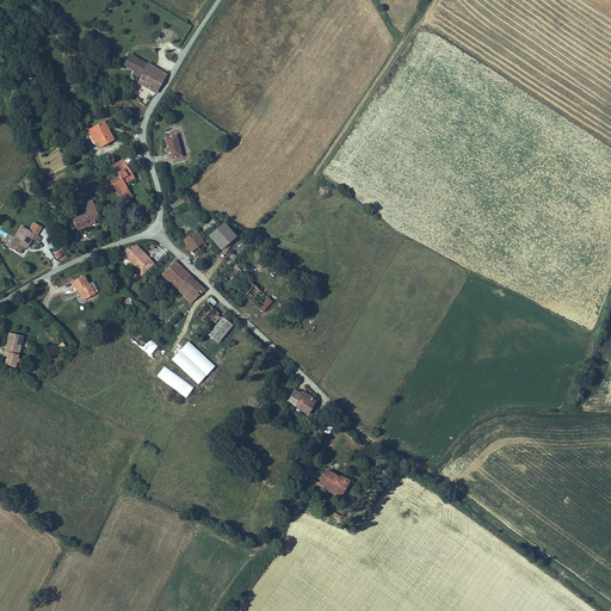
[(135,72),(142,60),(131,53),(123,65),(135,72)]
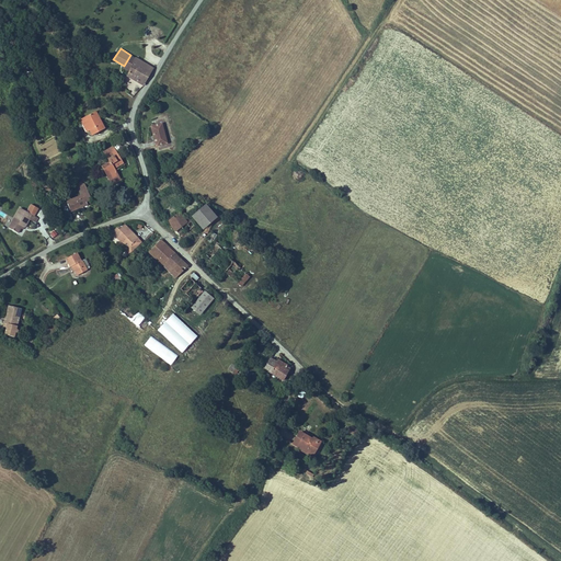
[(142,86),(153,68),(135,57),(130,55),(124,66),(123,67),(129,71),(126,76),(142,86)]
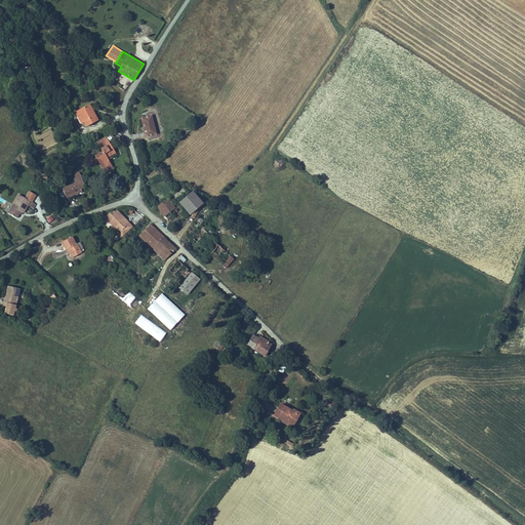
[(75,109),(75,110),(89,102),(75,109)]
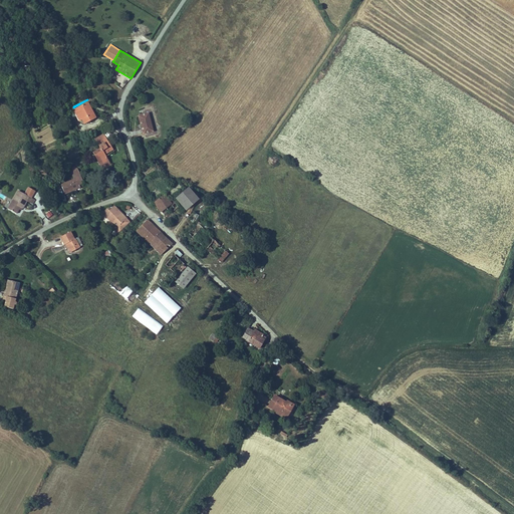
[(87,99),(73,107),(78,116),(82,115),(84,120),(95,114),(87,99)]
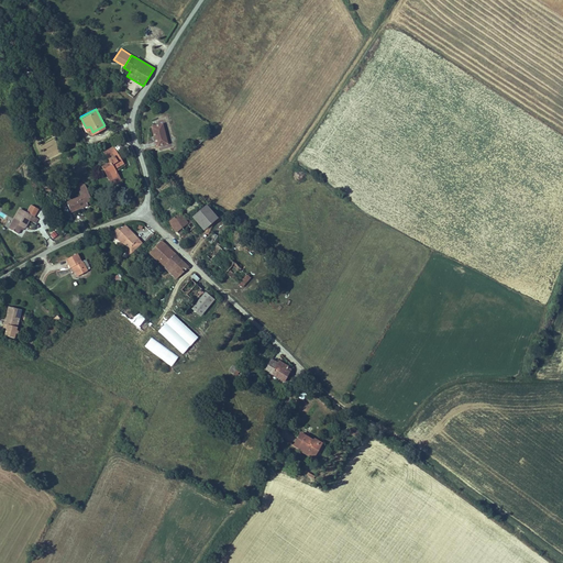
[(162,123),(151,125),(155,145),(166,143),(162,123)]
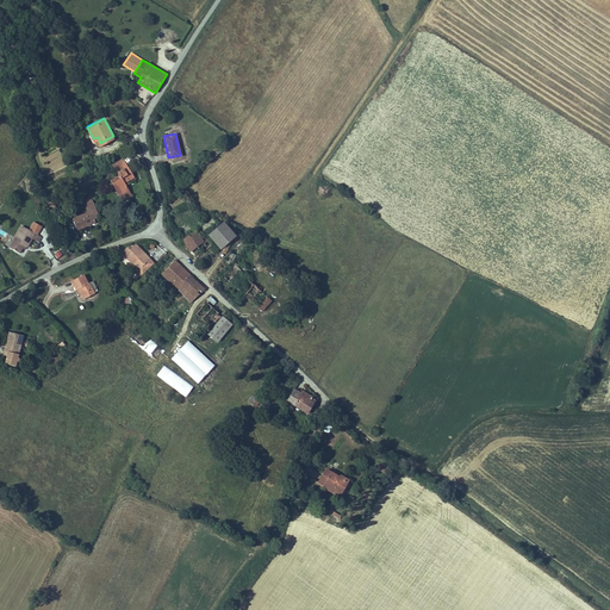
[(124,156),(113,162),(119,172),(112,176),(123,197),(132,192),(128,181),(126,182),(124,180),(135,174),(124,156)]
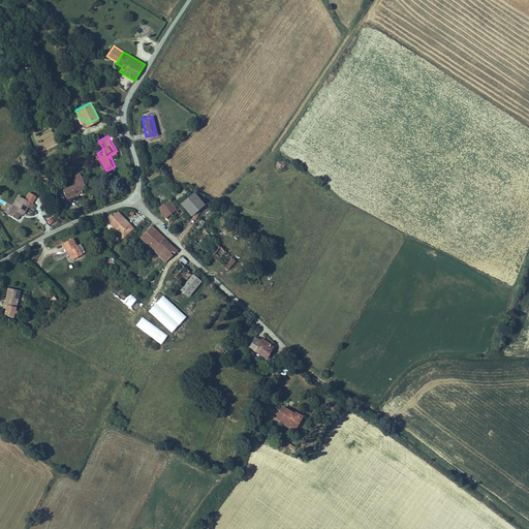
[(71,175),(74,182),(63,186),(67,197),(83,191),(82,188),(86,186),(80,172),(78,173),(76,169),(71,172),(72,175),(71,175)]
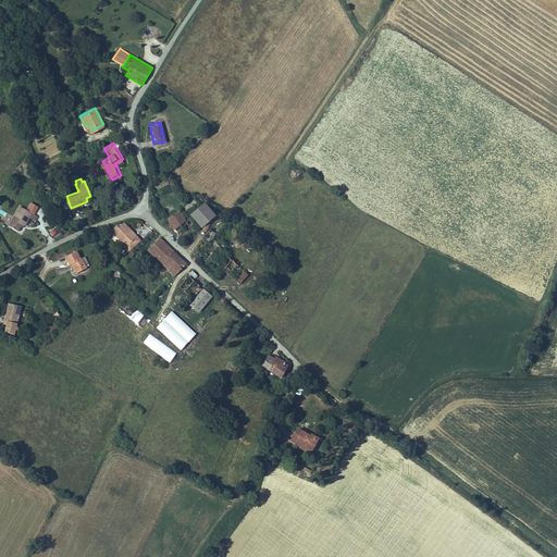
[(205,200),(189,213),(201,226),(215,213),(205,200)]
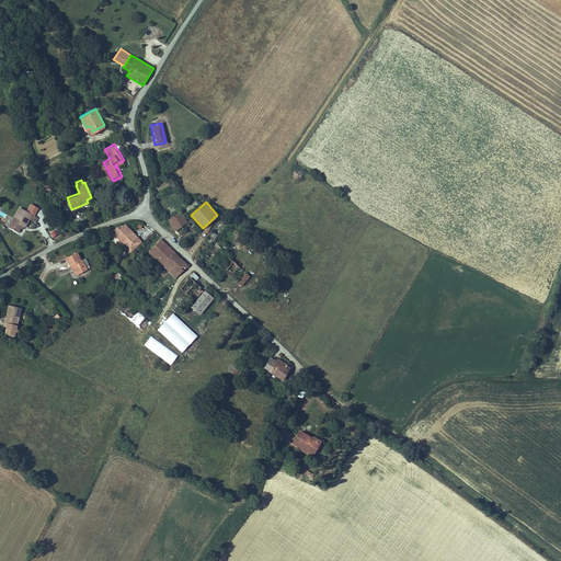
[(21,206),(13,221),(11,226),(21,231),(24,225),(27,227),(34,213),(21,206)]
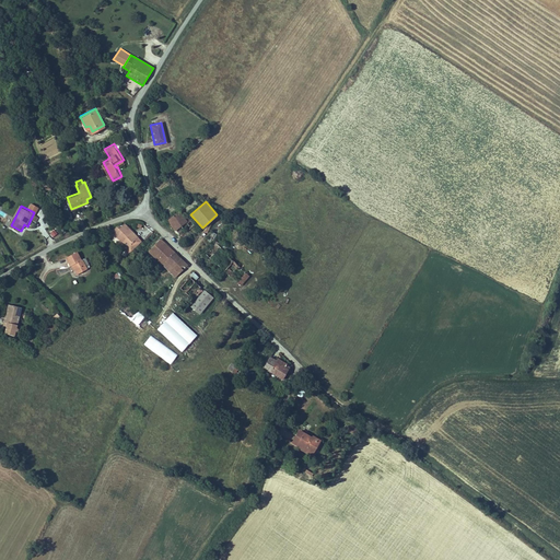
[(167,220),(174,230),(188,220),(181,210),(167,220)]
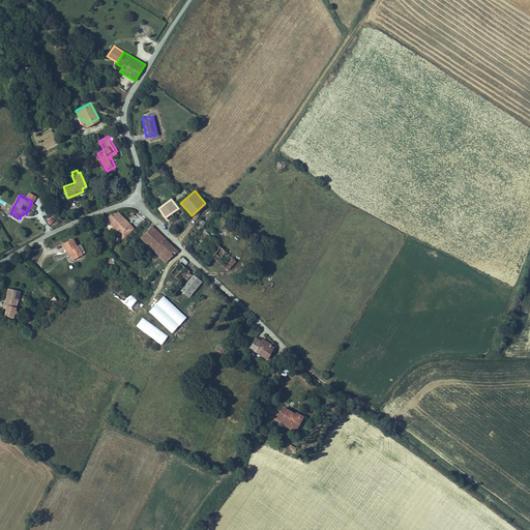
[(12,209),(7,206),(4,213),(9,216),(10,213),(12,209)]
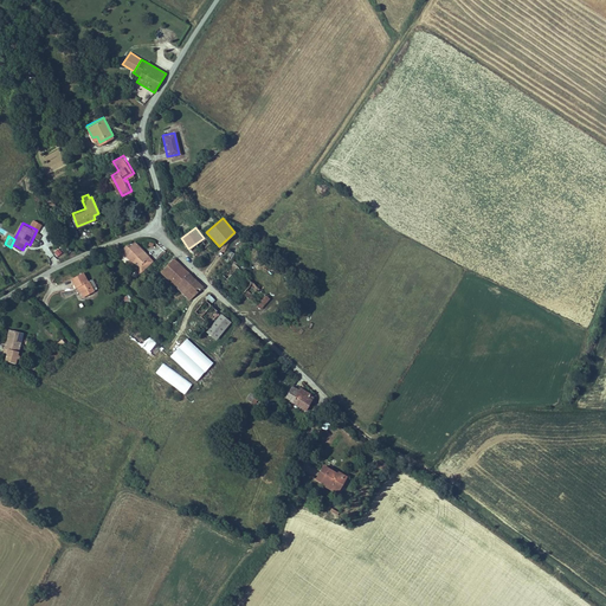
[(205,237),(204,238),(188,249),(188,250),(194,257),(211,244),(205,237)]
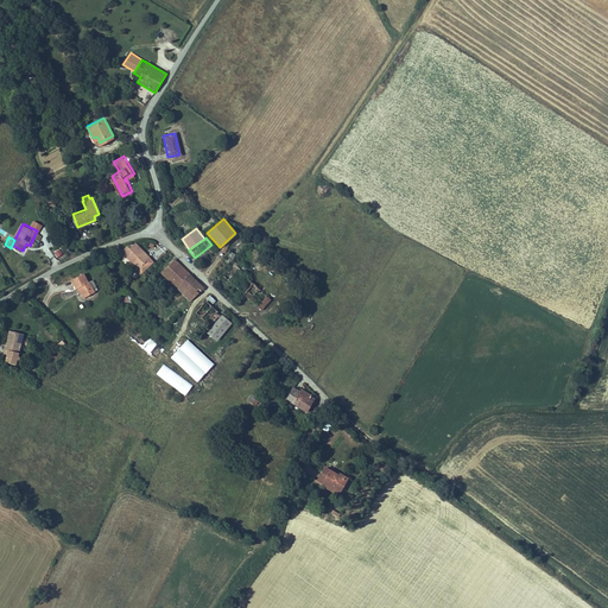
[(130,247),(127,245),(120,251),(135,268),(132,273),(137,278),(153,263),(135,242),(130,247)]
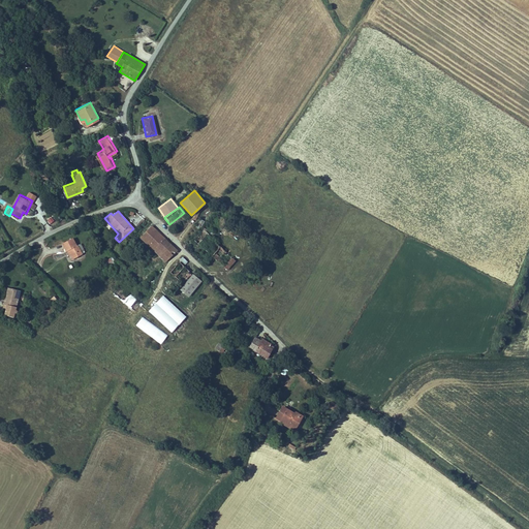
[(200,219),(196,227),(200,229),(206,221),(200,219)]
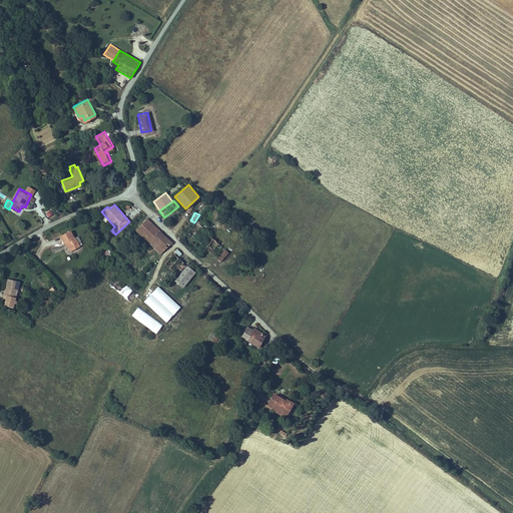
[(146,218),(135,229),(160,254),(171,242),(146,218)]
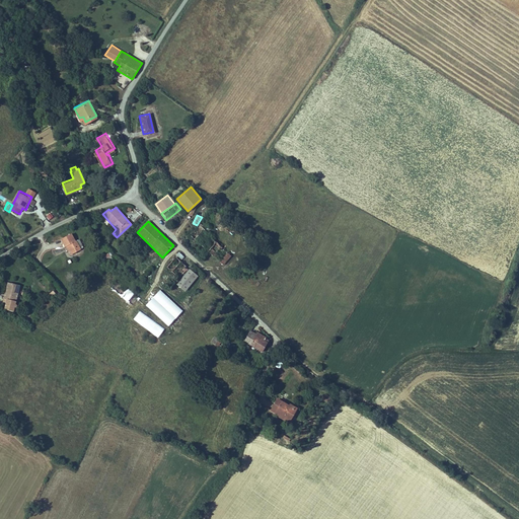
[(191,236),(201,245),(210,235),(212,233),(202,224),(191,236)]
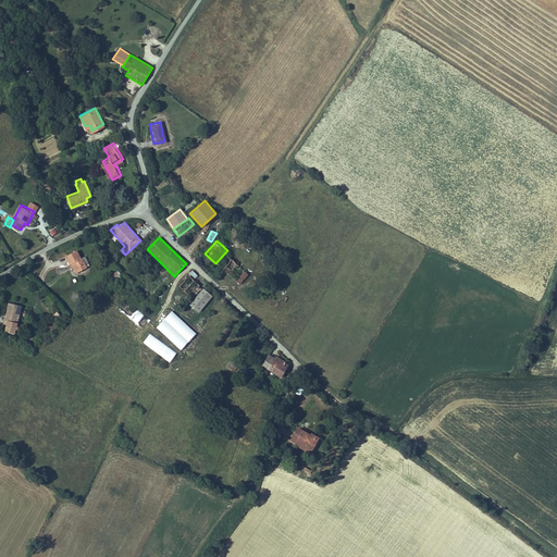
[(69,260),(70,259),(73,258),(77,267),(85,263),(81,254),(78,255),(74,246),(64,251),(69,260)]
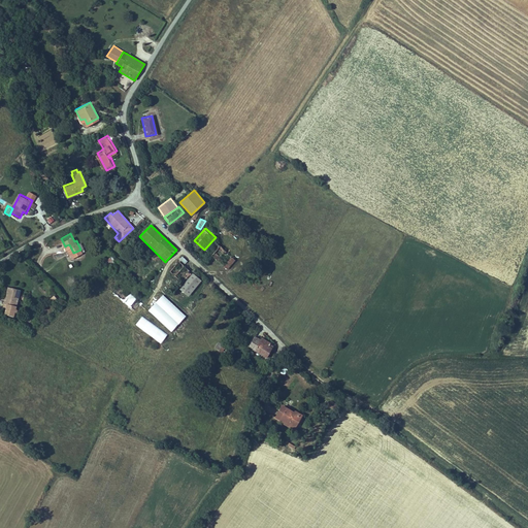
[(221,245),(213,239),(204,250),(210,256),(221,245)]
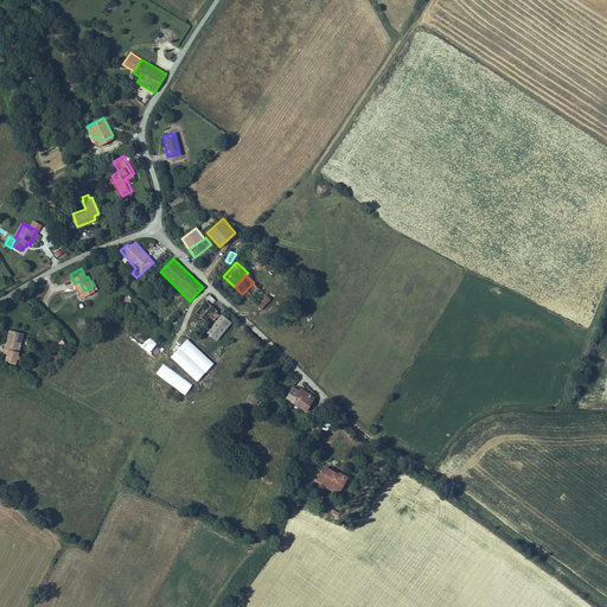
[(267,294),(254,282),(242,294),(255,306),(256,305),(266,295),(267,294)]
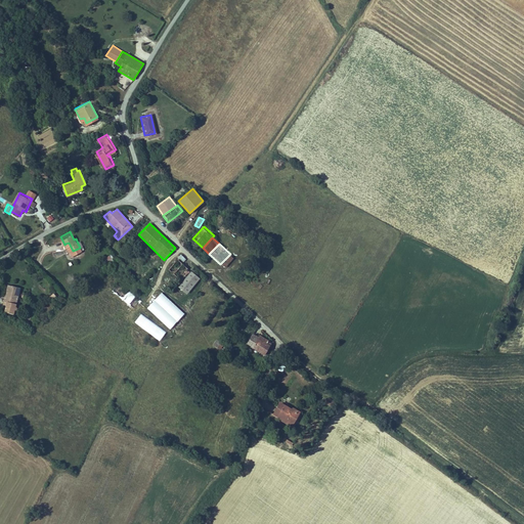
[(233,258),(229,255),(221,263),(225,267),(233,258)]
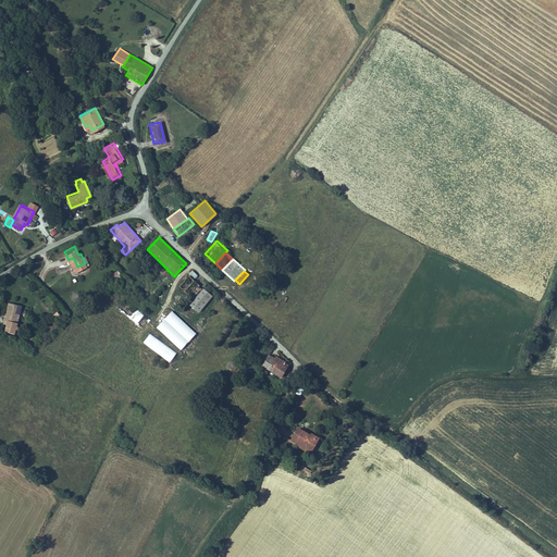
[(111,275),(114,281),(120,277),(116,272),(111,275)]
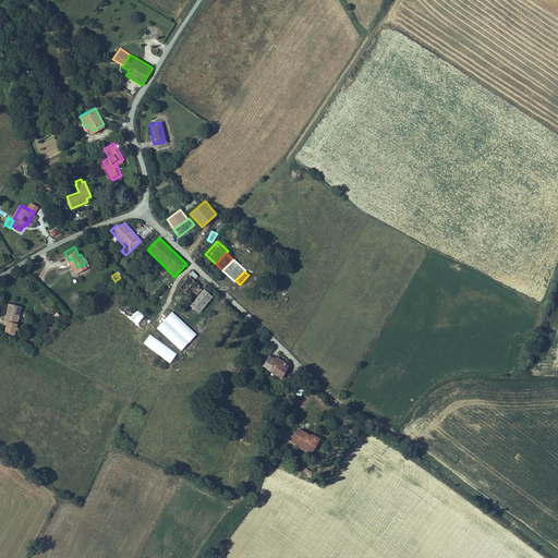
[(199,286),(189,276),(179,287),(190,296),(199,286)]
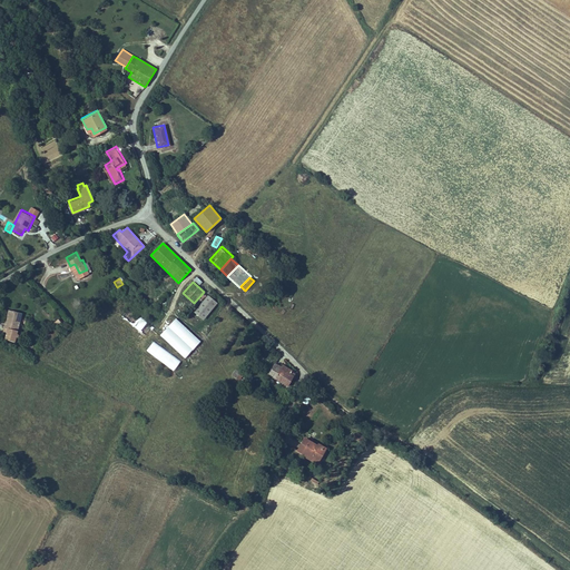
[(217,303),(208,295),(194,314),(203,321),(217,303)]
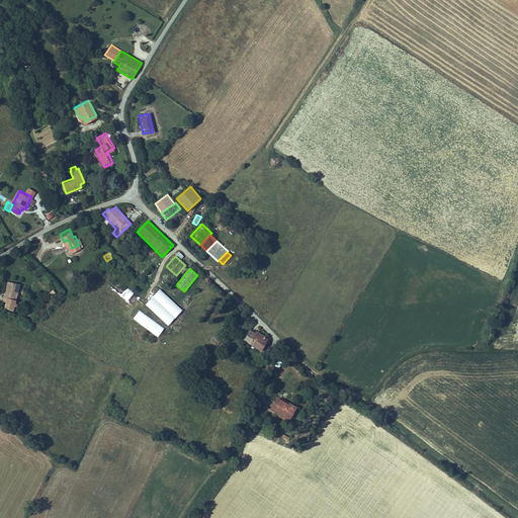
[(22,281),(9,277),(3,298),(6,299),(4,306),(13,308),(15,304),(15,305),(17,305),(18,304),(18,303),(18,301),(17,300),(16,300),(22,281)]
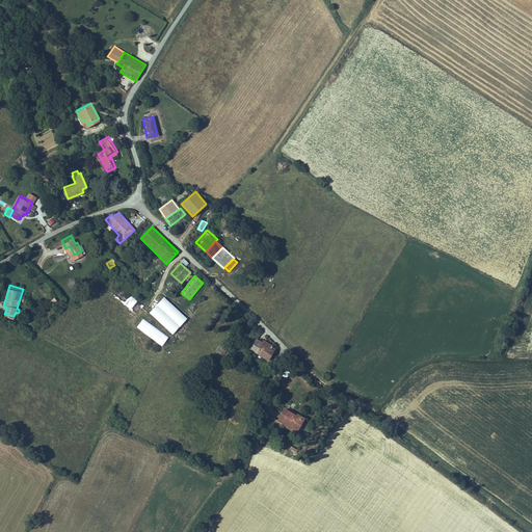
[(125,298),(121,301),(130,310),(138,301),(131,294),(126,299),(125,298)]
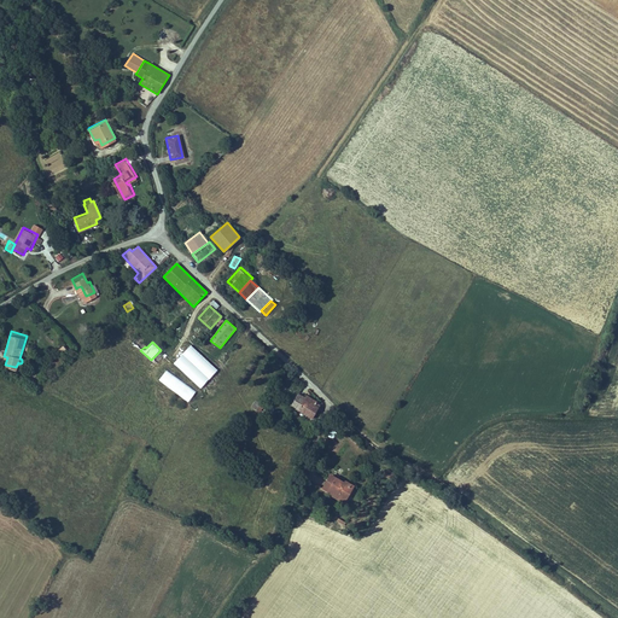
[(220,371),(192,345),(175,365),(203,389),(220,371)]
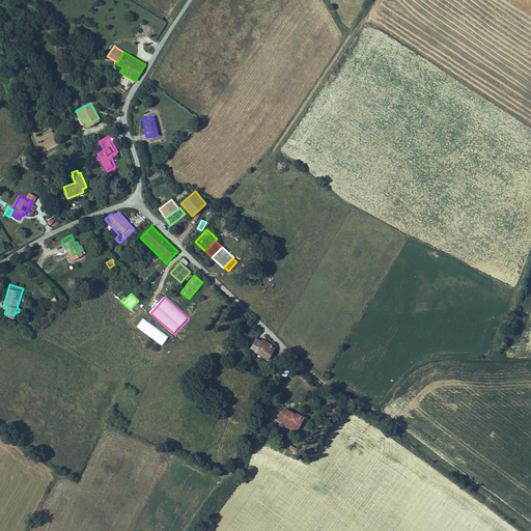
[(168,338),(143,318),(137,327),(162,346),(168,338)]
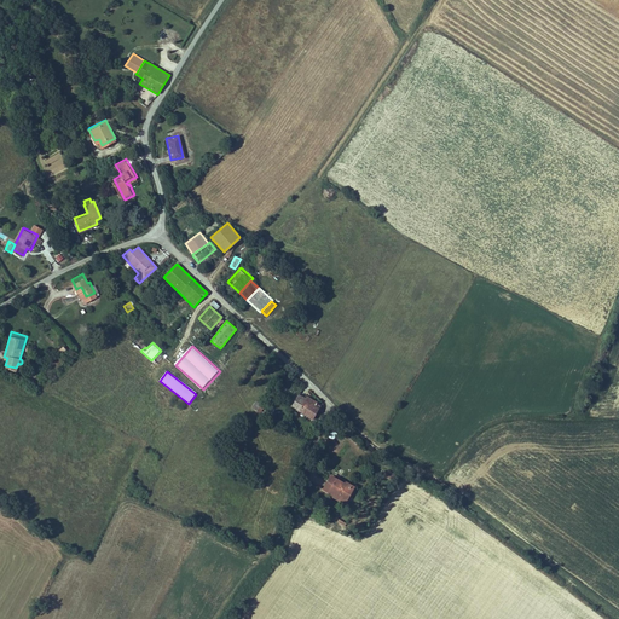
[(294,388),(289,399),(298,403),(296,405),(312,414),(319,400),(304,392),(302,393),(294,388)]
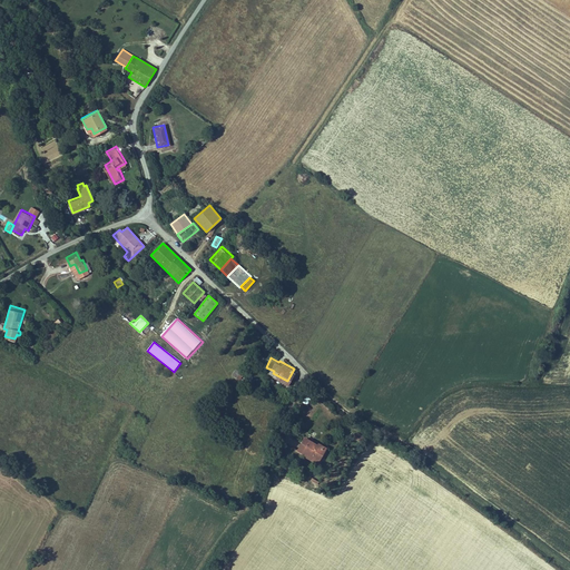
[(232,376),(241,380),(243,373),(234,370),(232,376)]
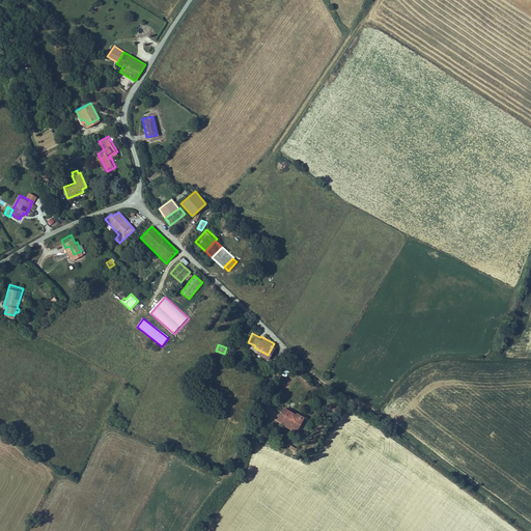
[(332,403),(330,410),(336,413),(338,406),(332,403)]
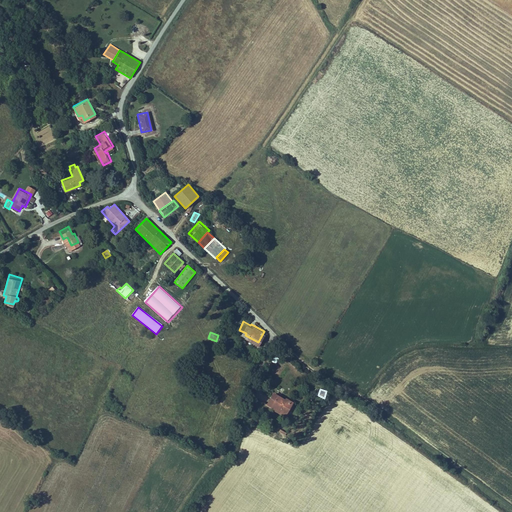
[(293,399),(275,390),(269,401),(287,410),(293,399)]
